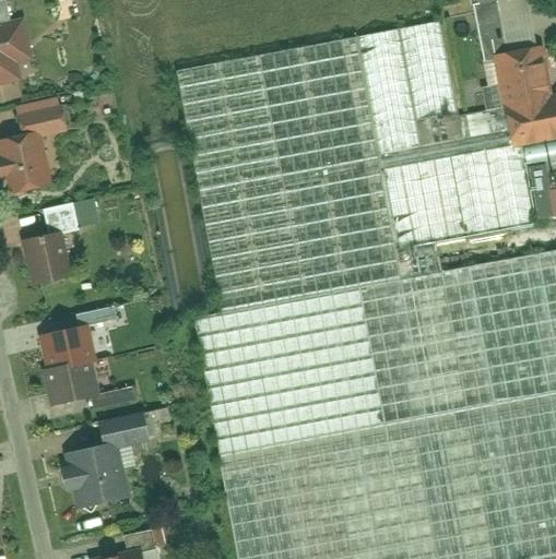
[(492,56),(508,52),(499,0),(472,6),(482,58),(492,56)]
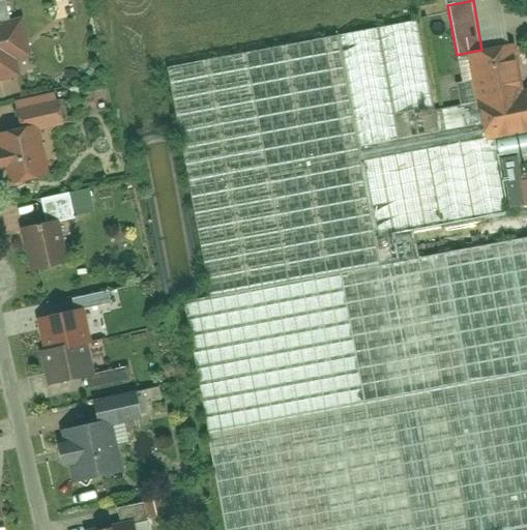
[(25,17),(0,21),(0,80),(21,77),(17,60),(32,57),(25,17)]
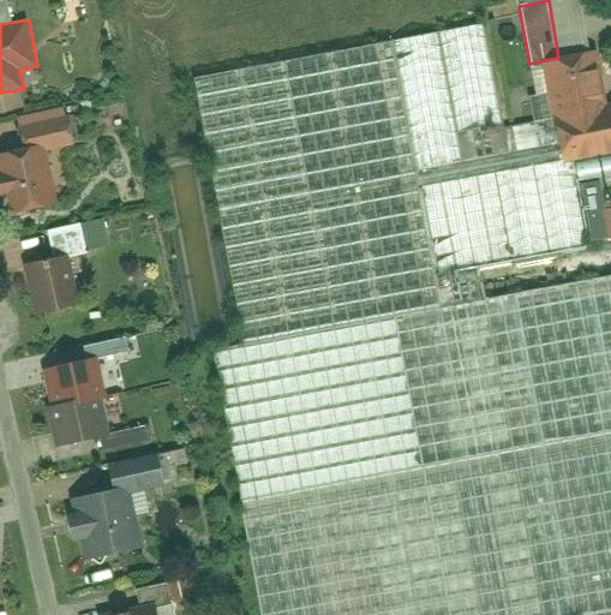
[(540,61),(551,120),(559,161),(610,151),(610,102),(609,103),(599,51),(558,58),(540,61)]
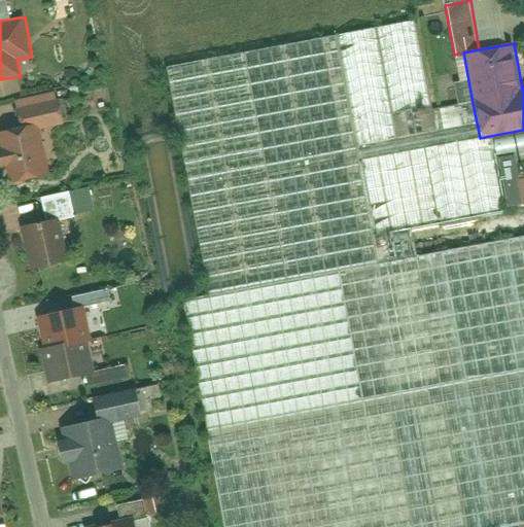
[(39,123),(0,131),(0,151),(8,185),(51,173),(39,123)]
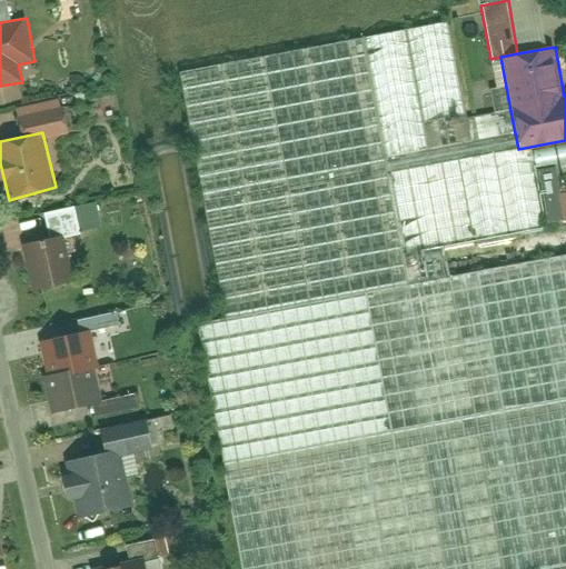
[(65,233),(22,243),(33,290),(75,281),(65,233)]
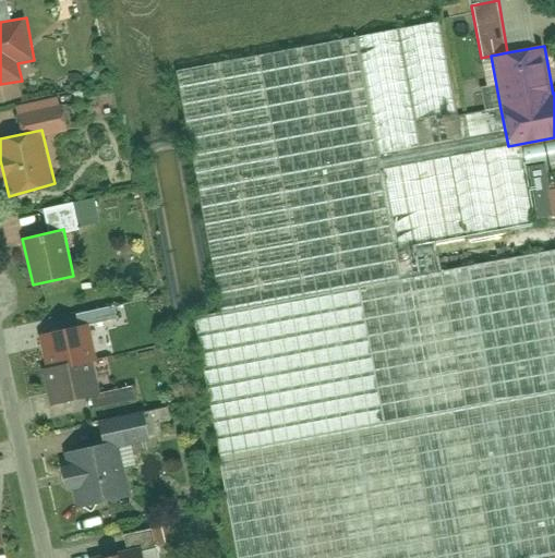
[(91,323),(40,335),(46,367),(43,368),(49,404),(99,392),(93,360),(98,358),(91,323)]
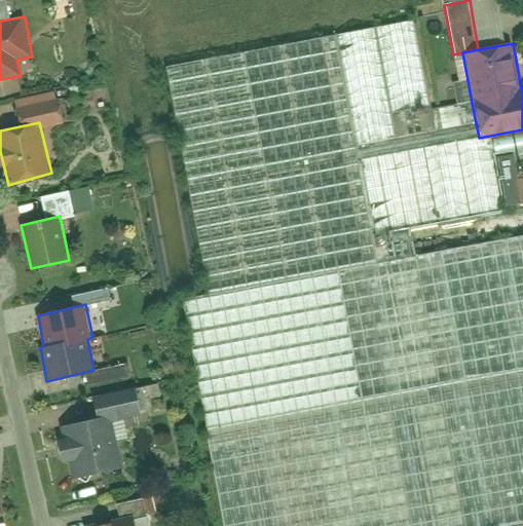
[(109,414),(60,425),(72,478),(121,466),(109,414)]
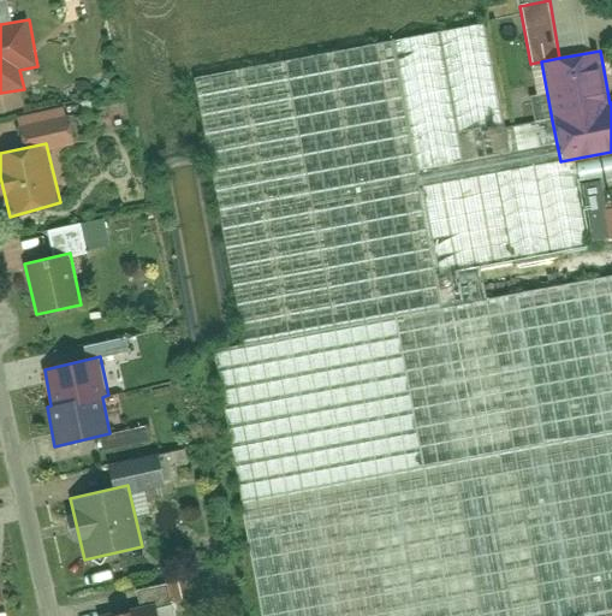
[(158,615),(155,605),(104,615),(158,615)]
